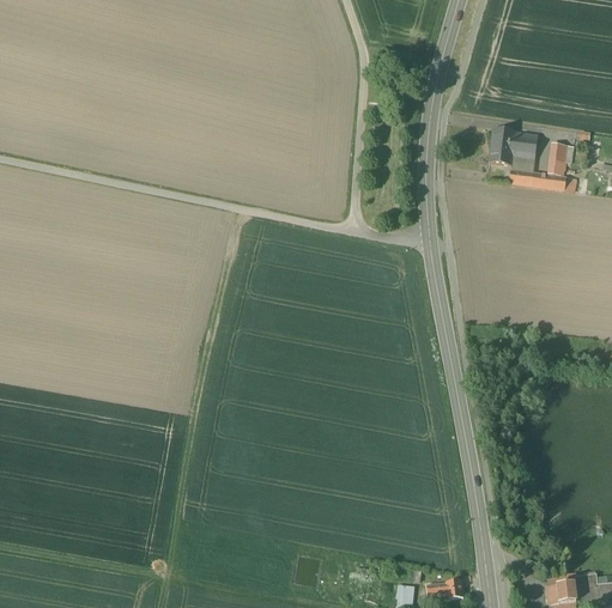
[(511,129),(491,127),(486,164),(508,168),(510,158),(537,160),(539,143),(511,139),(511,129)]
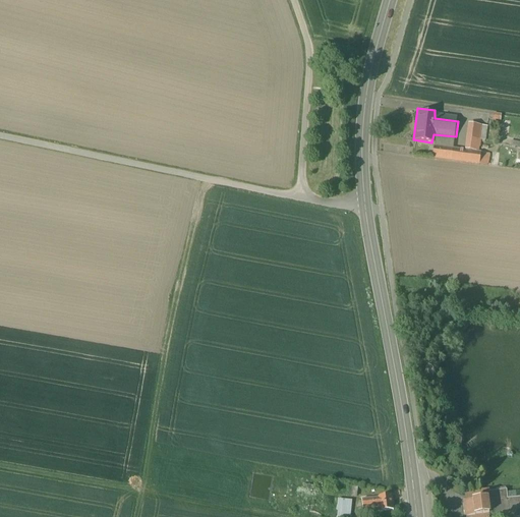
[(464,147),(434,141),(431,157),(489,165),(493,151),(481,149),(485,124),(468,121),(464,147)]
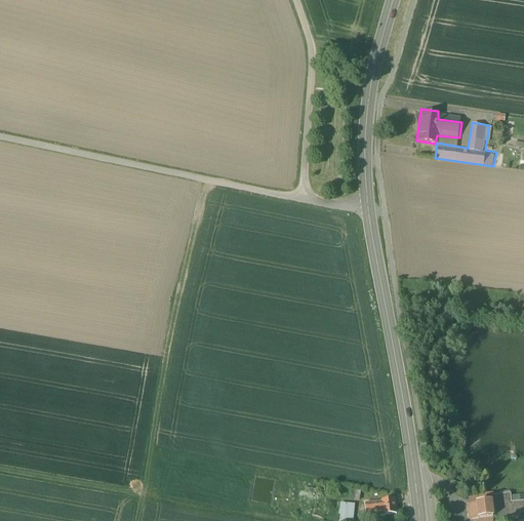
[(359,496),(361,488),(353,486),(351,494),(359,496)]
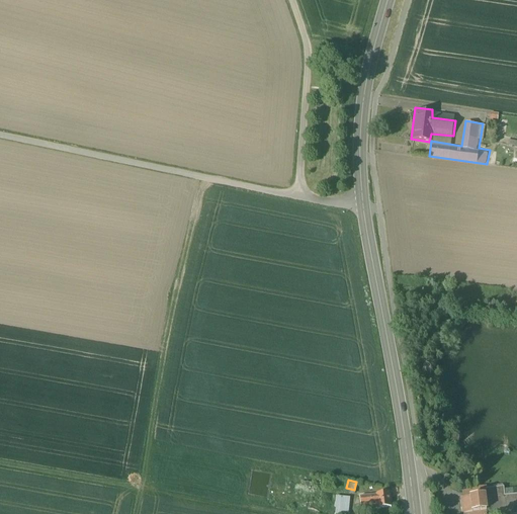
[(503,483),(461,487),(463,513),(509,513),(516,513),(516,491),(504,493),(503,483)]
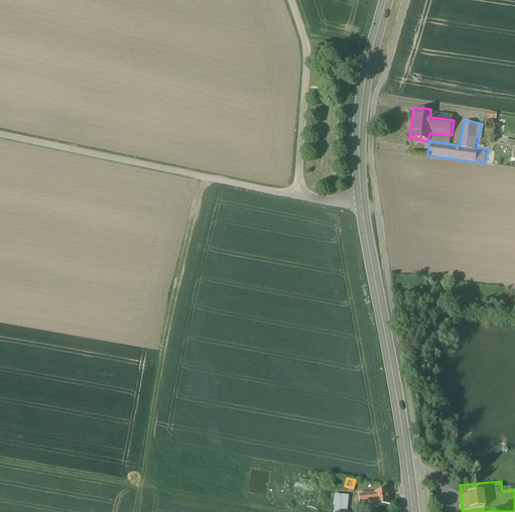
[(386,489),(360,492),(361,503),(374,501),(377,505),(389,504),(386,489)]
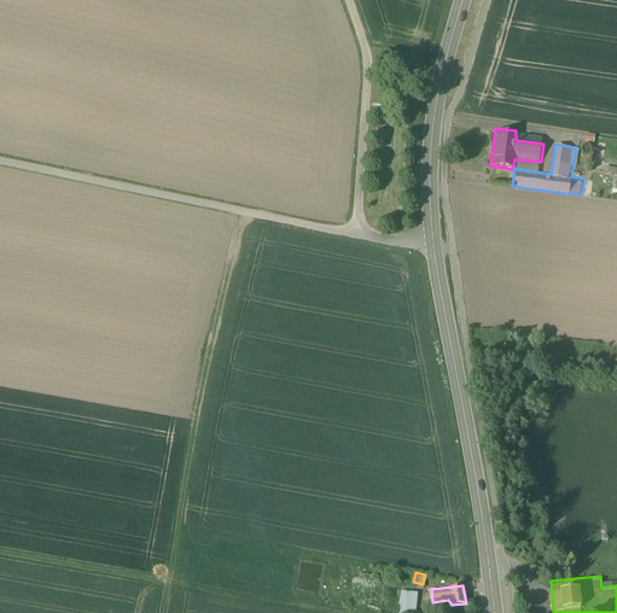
[(397,612),(402,612),(415,612),(419,590),(401,590),(397,612)]
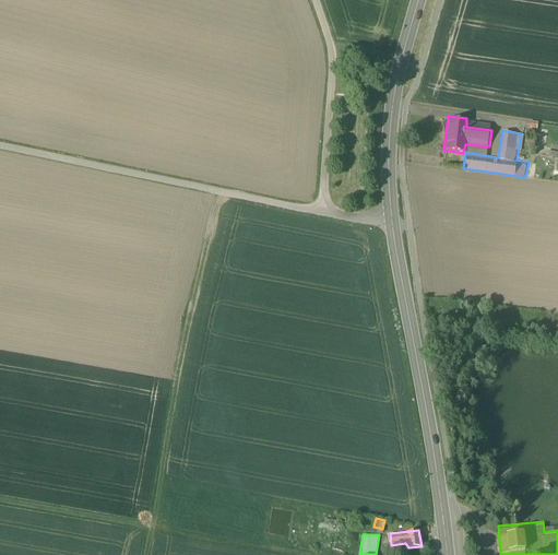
All buildings are outlined.
